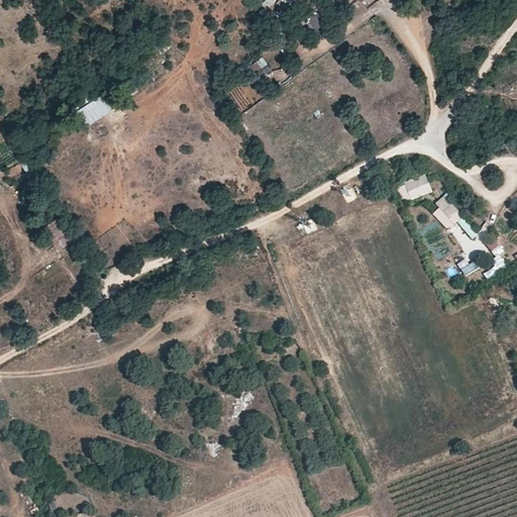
[(266,9),(277,2),(275,0),(264,0),(262,2),(266,9)]
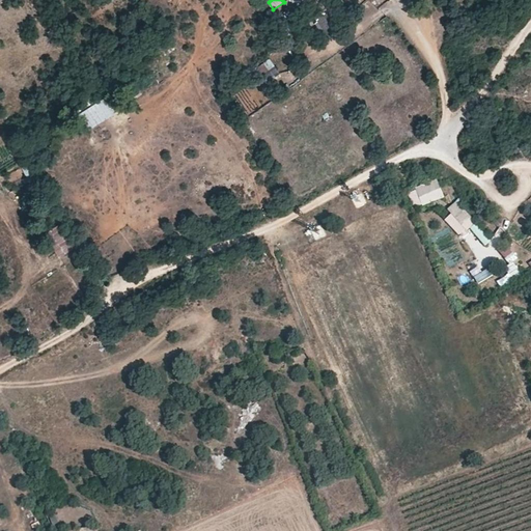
[(266,72),(275,65),(270,58),(260,64),(266,72)]
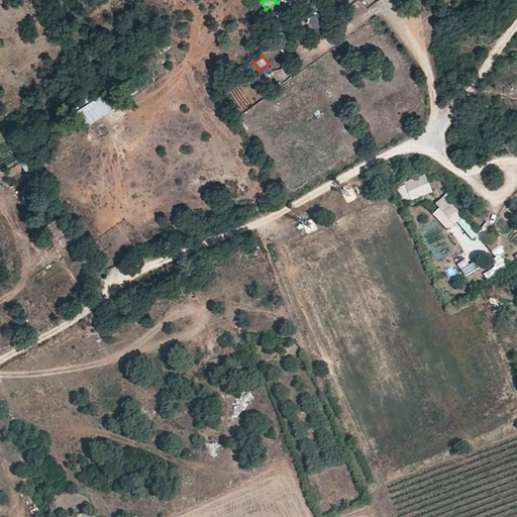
[(103,95),(76,112),(85,127),(112,110),(103,95)]
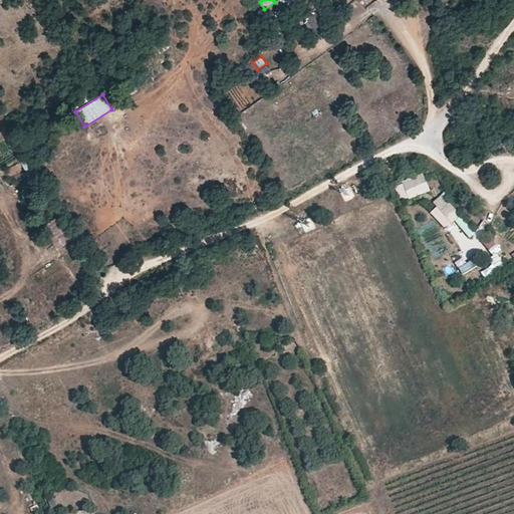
[(423,173),(402,181),(408,199),(430,191),(423,173)]
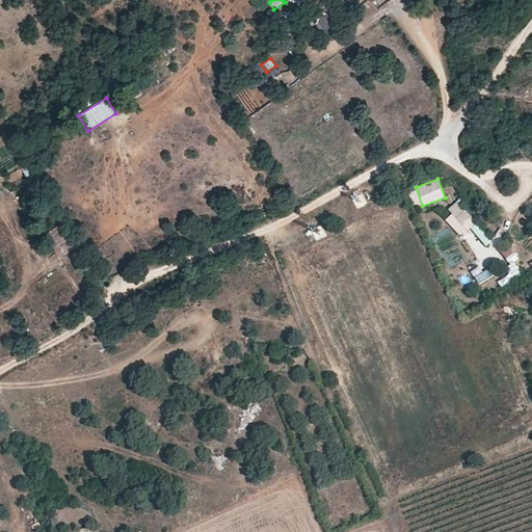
[(459,198),(447,210),(451,214),(445,220),(460,237),(479,219),(459,198)]
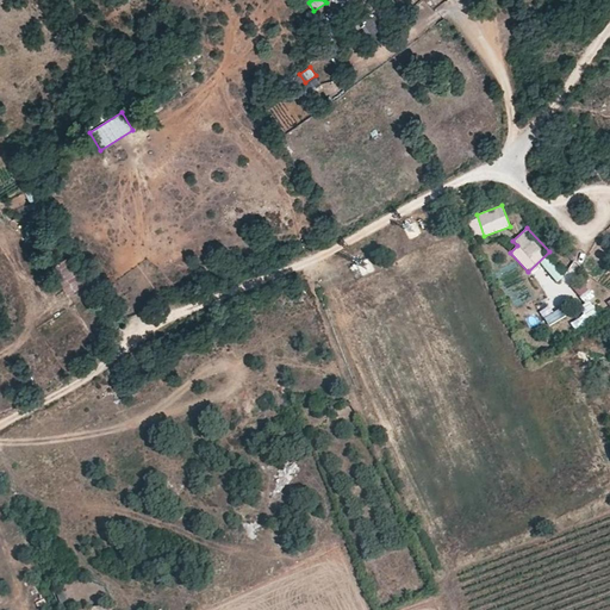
[(55,267),(66,292),(82,284),(67,260),(55,267)]
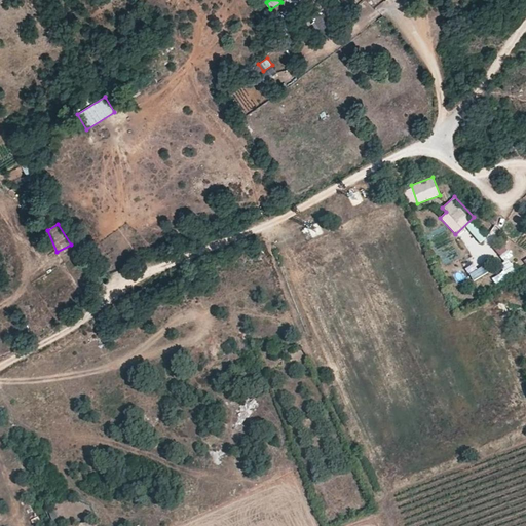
[(501,256),(508,248),(501,243),(495,251),(501,256)]
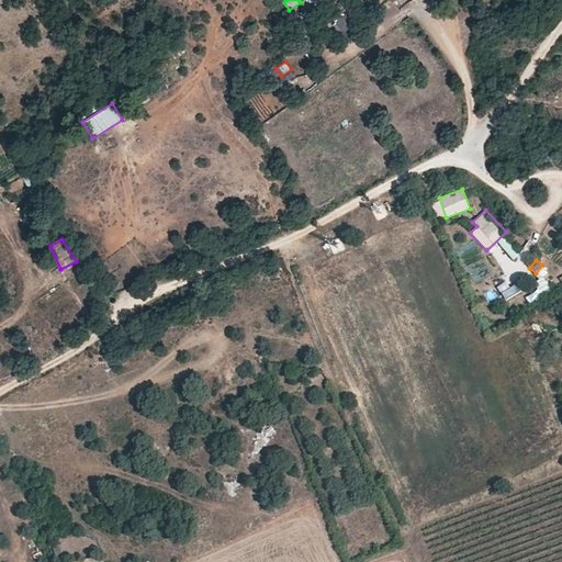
[(544,277),(535,284),(538,290),(526,298),(531,305),(553,290),(544,277)]
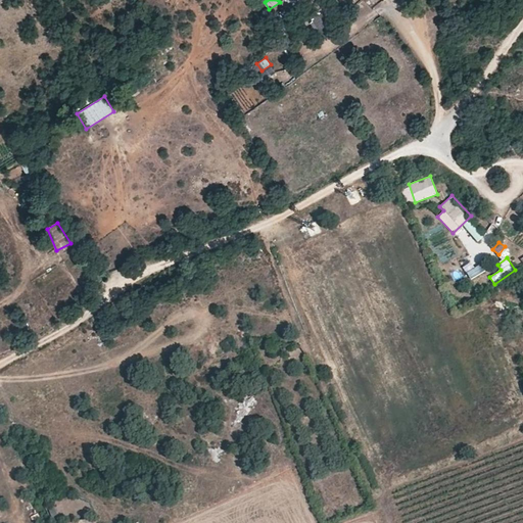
[(471,279),(486,272),(482,264),(467,272),(471,279)]
